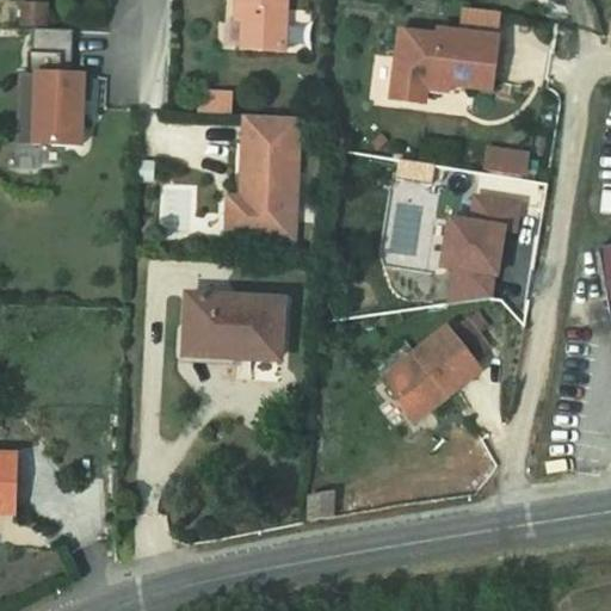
[(244,19),(241,50),(285,53),(288,0),(236,0),(236,5),(244,5),(244,19)]
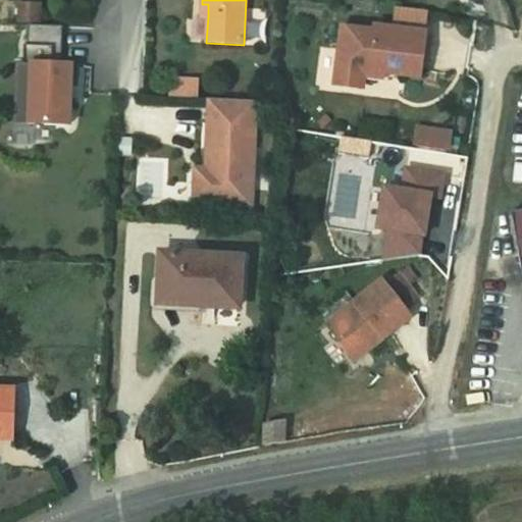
[(61,7),(40,7),(40,22),(61,22),(61,7)]
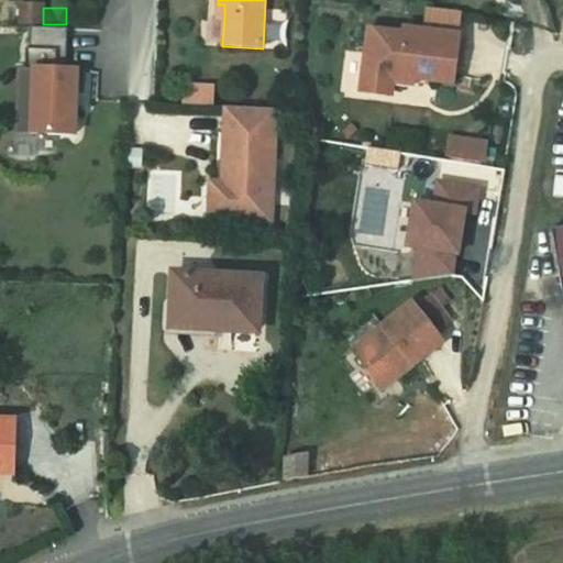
[(67,29),(30,28),(29,50),(25,50),(25,70),(34,70),(32,133),(75,135),(77,70),(66,70),(67,29)]
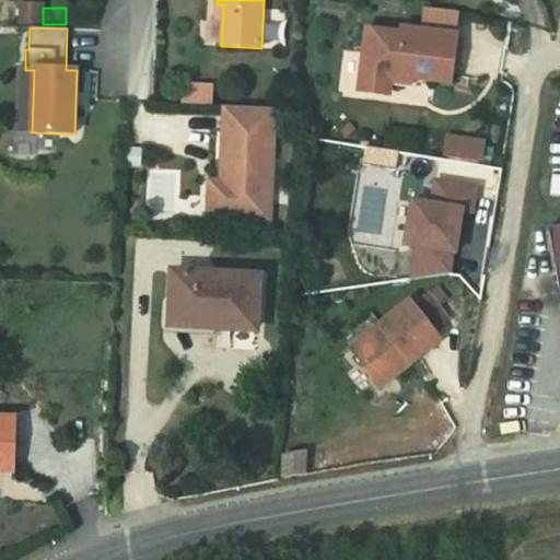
[(383,94),(385,74),(451,83),(457,35),(401,27),(401,33),(366,28),(358,91),(383,94)]
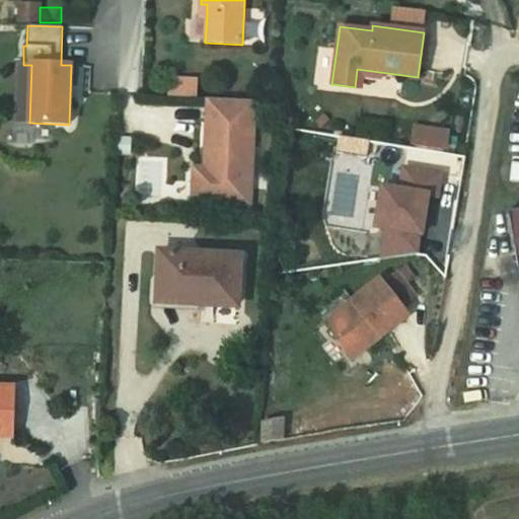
[(23,65),(16,64),(14,123),(29,123),(31,65),(23,65)]
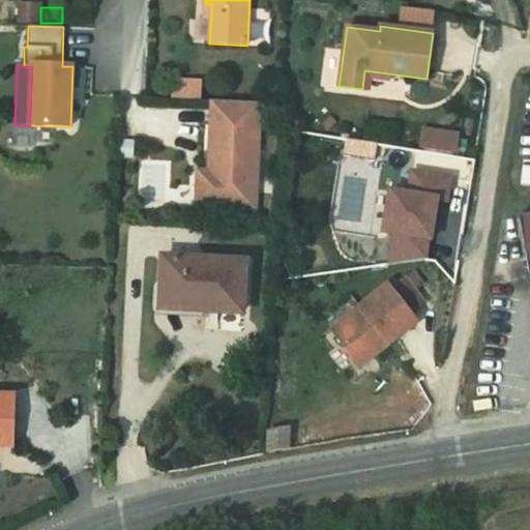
[(192,82),(174,81),(173,98),(192,99),(192,82)]
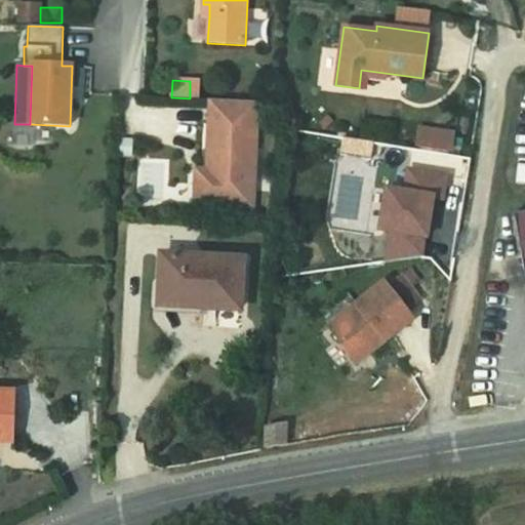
[(199,81),(190,81),(190,98),(198,98),(199,81)]
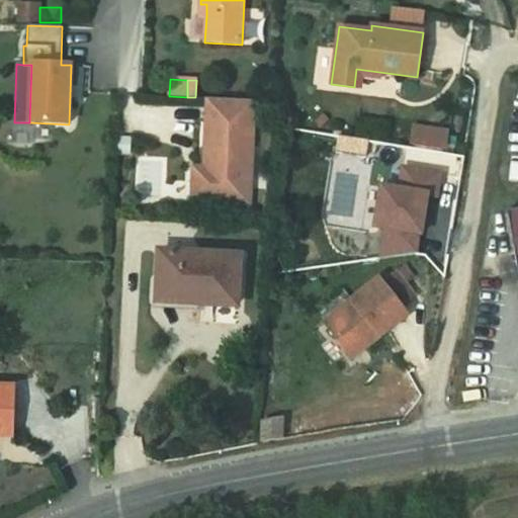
[(255,101),(208,98),(205,168),(203,202),(250,204),(255,101)]
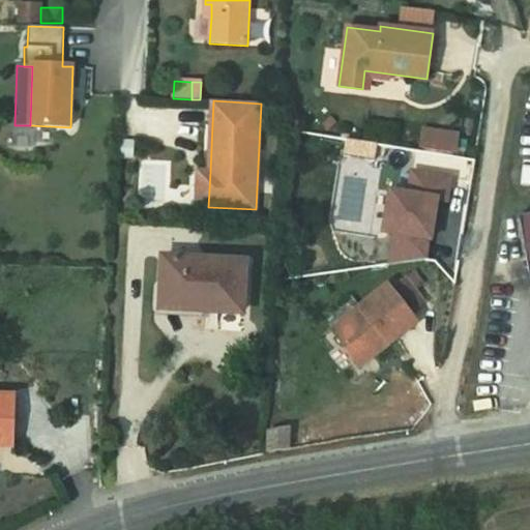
[(419,150),(451,155),(455,135),(422,129),(419,150)]
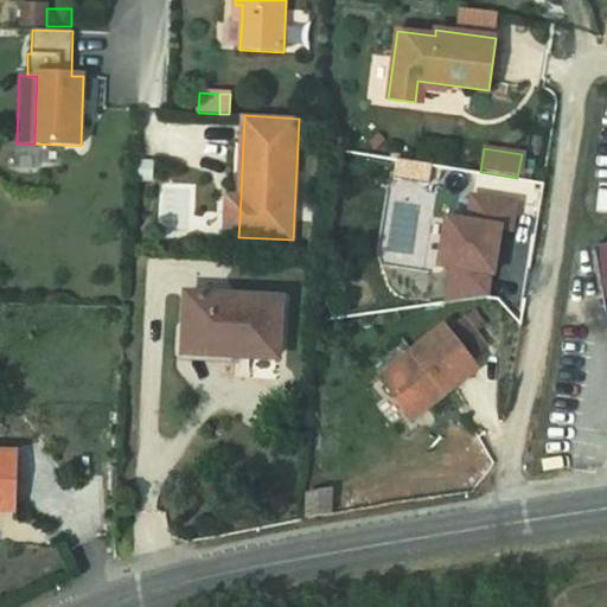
[(407,160),(400,159),(396,178),(404,179),(407,160)]
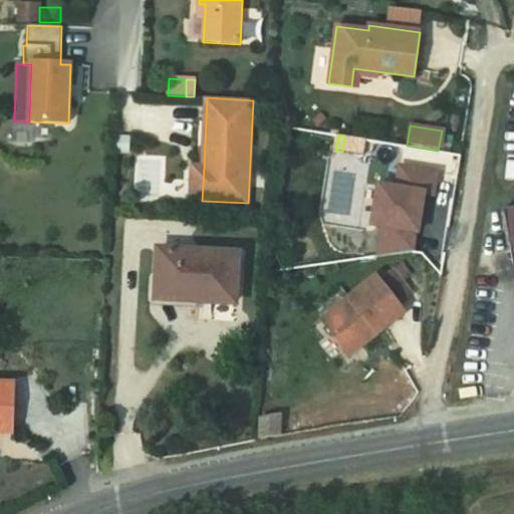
[(363,155),(365,139),(344,136),(342,152),(363,155)]
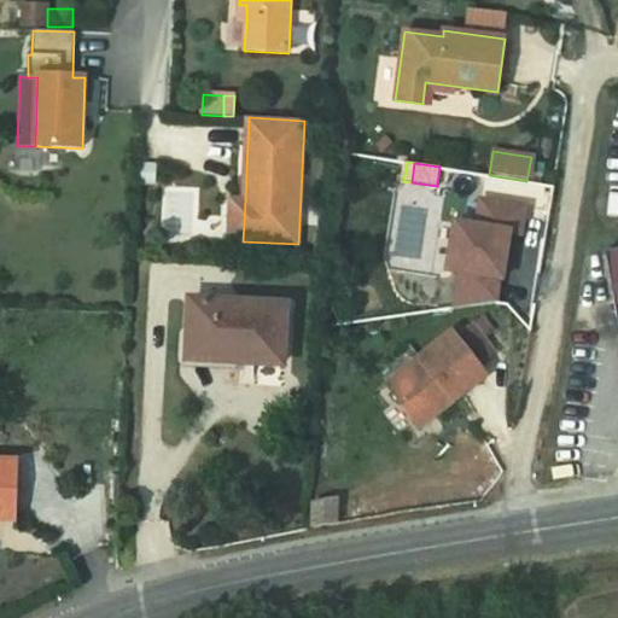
[(153,164),(138,164),(136,182),(153,182),(153,164)]
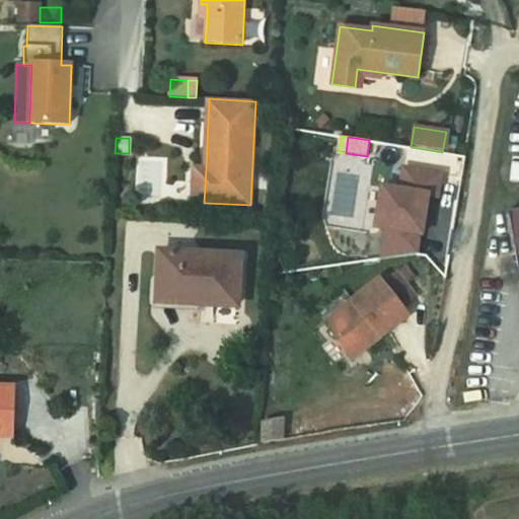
[(206,168),(195,167),(193,202),(204,203),(206,168)]
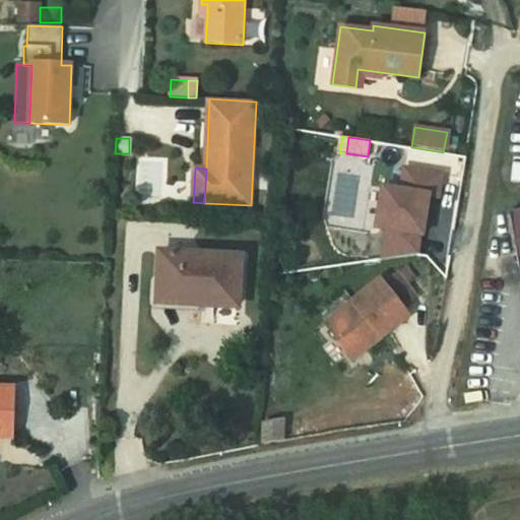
[(377,228),(387,230),(382,260),(416,255),(420,235),(423,235),(429,196),(439,198),(442,175),(404,170),(401,190),(383,188),(377,228)]
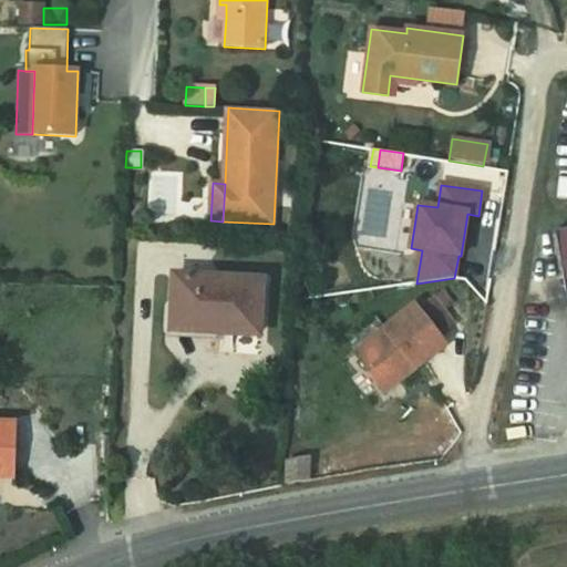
[(566,229),(556,232),(566,291),(566,229)]
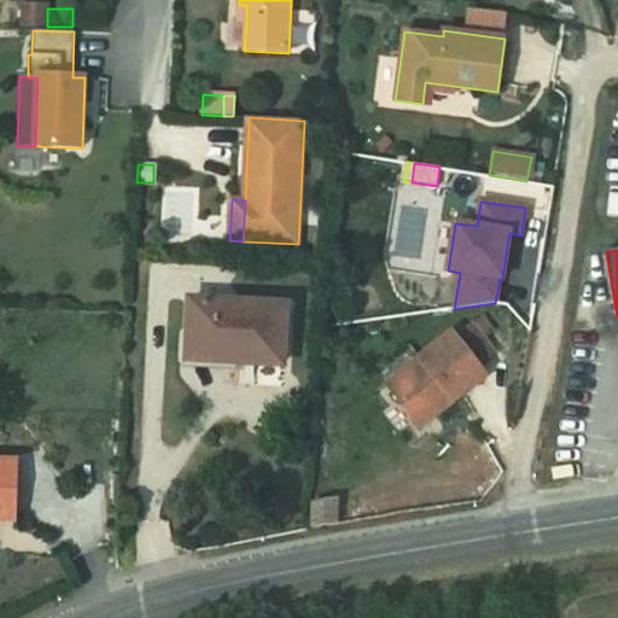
[(191,302),(188,360),(283,365),(286,307),(191,302)]
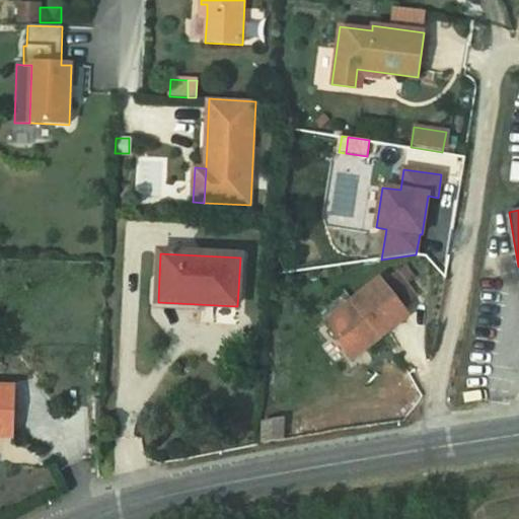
[(397,273),(383,284),(402,308),(417,297),(397,273)]
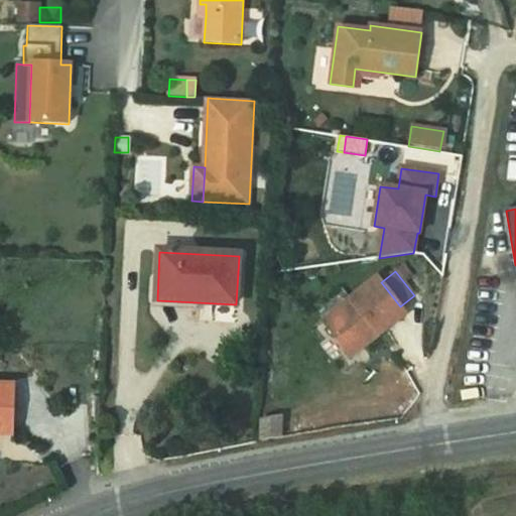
[(378,278),(351,299),(356,306),(329,328),(351,357),(405,314),(400,306),(381,282),(378,278)]
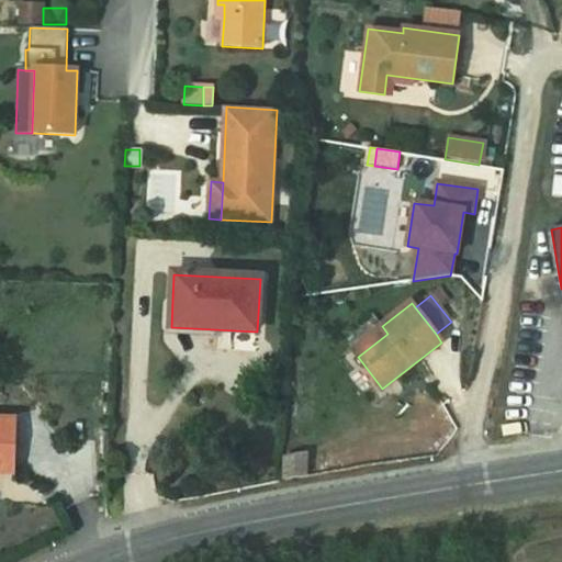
[(352,349),(358,357),(388,334),(382,326),(352,349)]
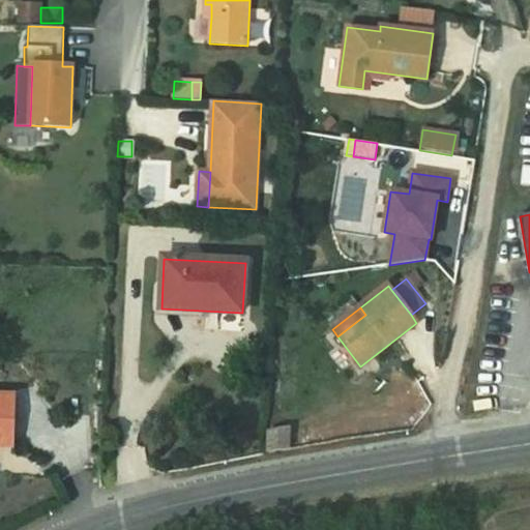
[(0,445),(12,446),(13,396),(0,395),(0,445)]
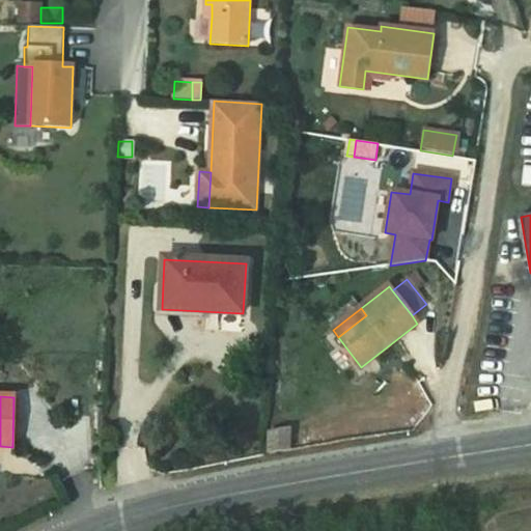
[(290,429),(270,434),(269,454),(289,450),(290,429)]
